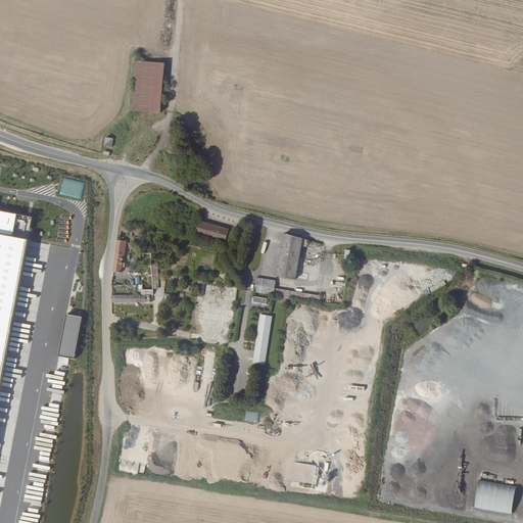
[(161,113),(164,64),(137,62),(132,110),(161,113)]
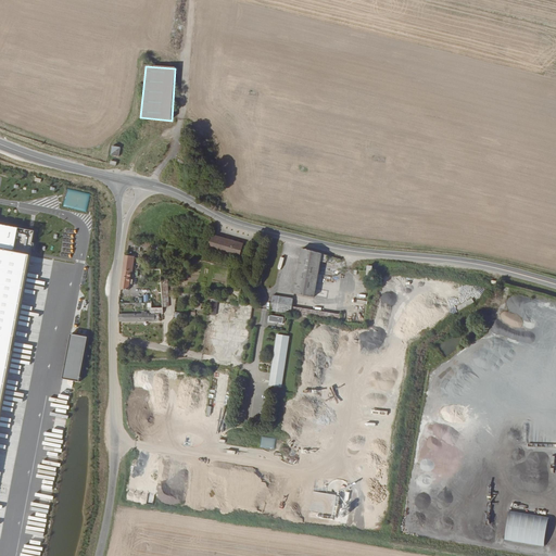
[(121,150),(113,149),(112,156),(119,158),(121,150)]
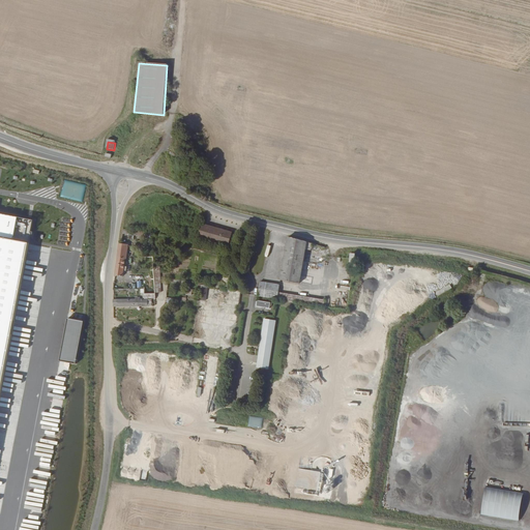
[(60,198),(80,201),(81,198),(80,198),(82,183),(63,180),(60,198)]
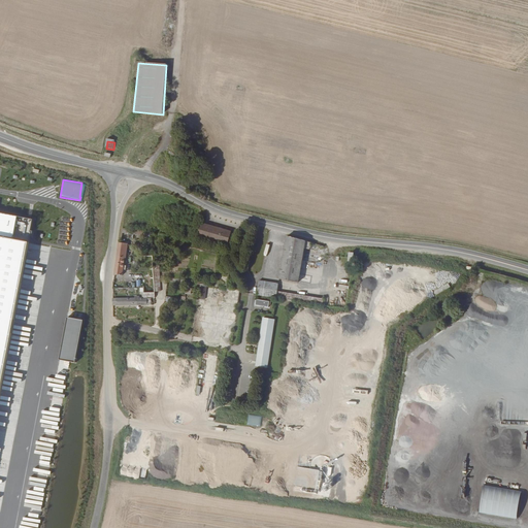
[(0,388),(28,244),(17,242),(22,220),(0,215),(0,388)]
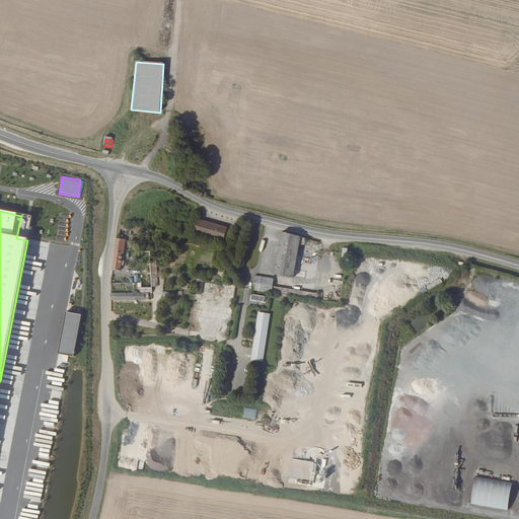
[(196,234),(223,242),(227,228),(200,220),(196,234)]
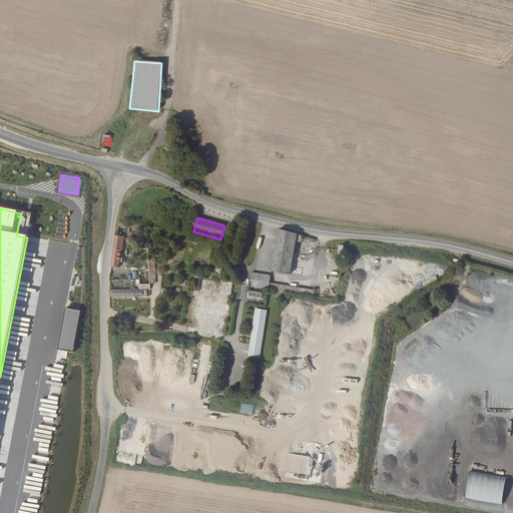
[(272,272),(292,276),(299,234),(280,230),(272,272)]
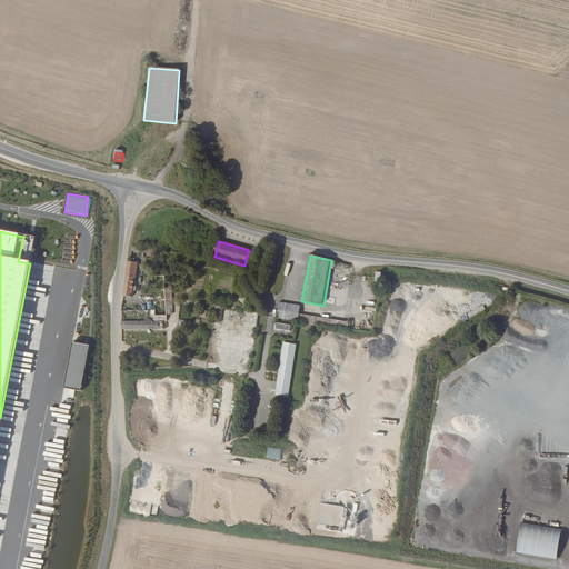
[(128,263),(123,296),(133,297),(139,265),(128,263)]
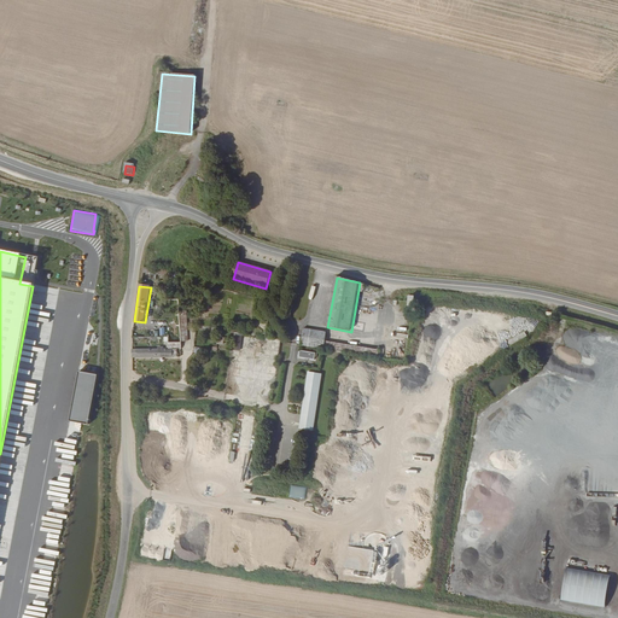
[(165,299),(168,344),(182,343),(179,299),(165,299)]
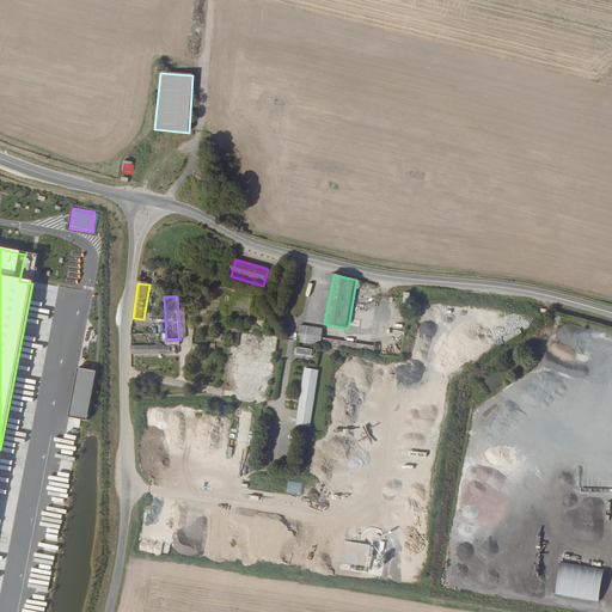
[(323,331),(301,328),(299,342),(322,344),(323,331)]
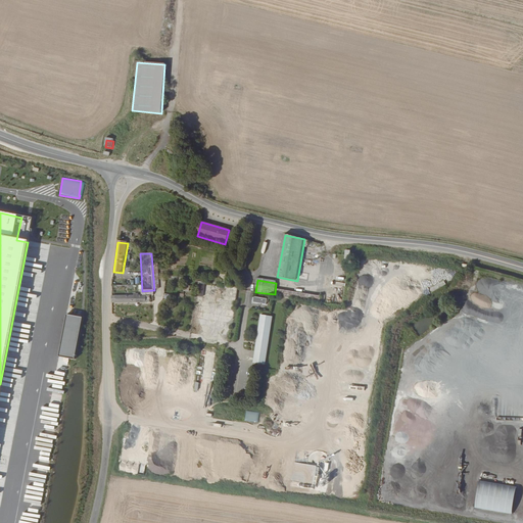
[(202,296),(205,282),(198,281),(196,295),(202,296)]
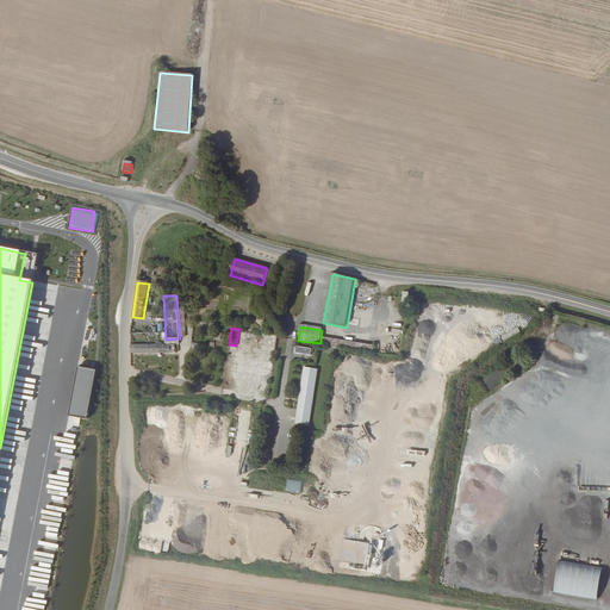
[(75,366),(67,414),(86,417),(93,369),(75,366)]
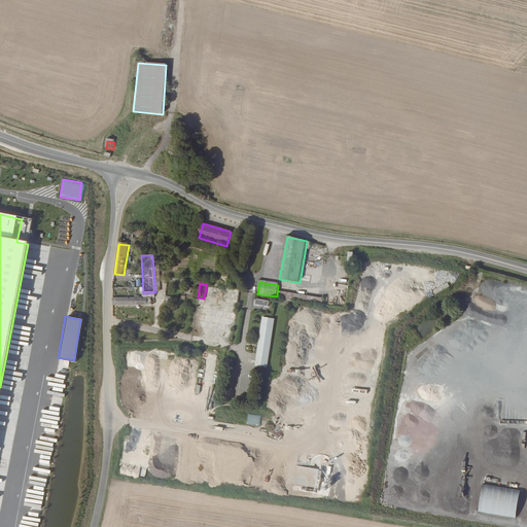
[(262,318),(255,366),(268,367),(275,320),(262,318)]
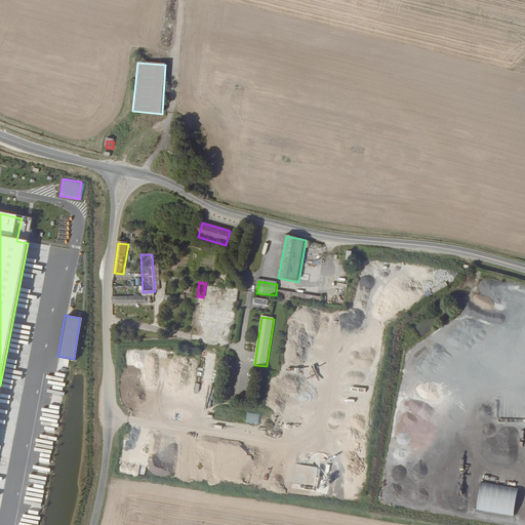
[(259,423),(260,413),(246,412),(245,422),(259,423)]
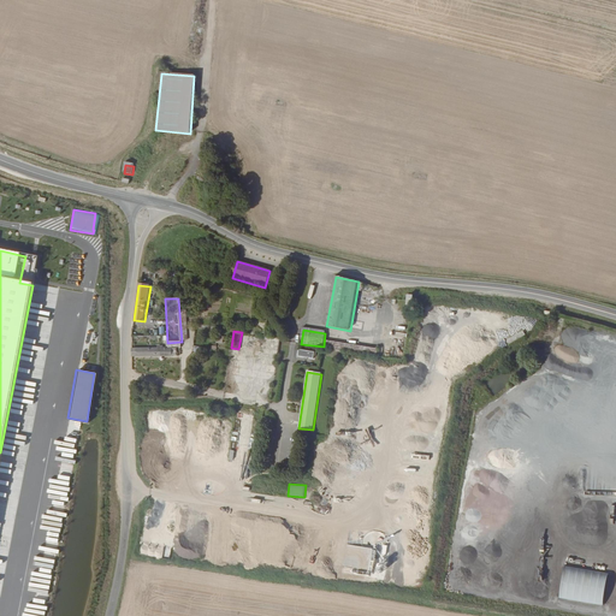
[(562,566),(558,598),(602,604),(606,572),(562,566)]
